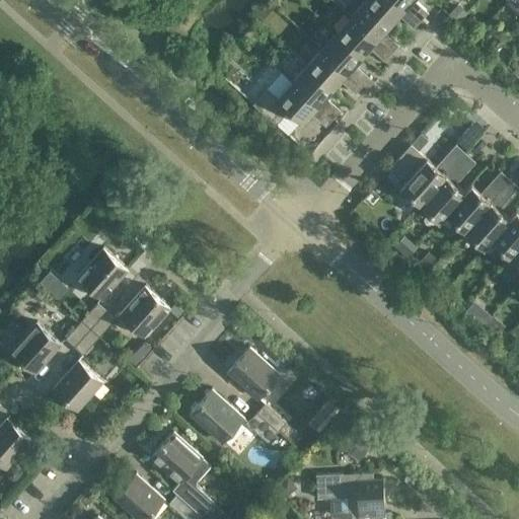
[(367,0),(364,0),(352,15),(392,52),(399,44),(384,30),(391,22),(367,0)]
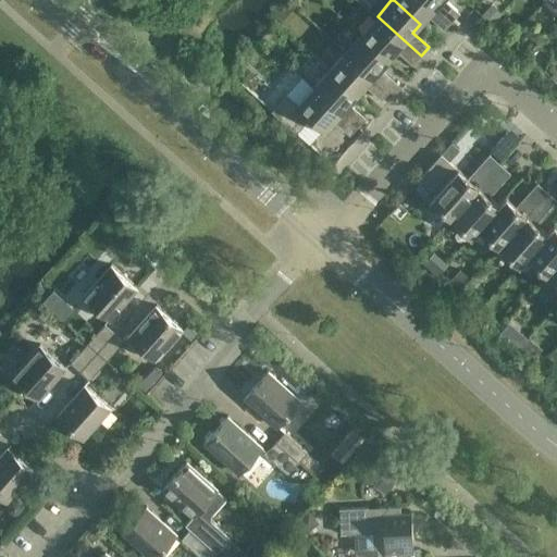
[(429,0),(394,0),(420,24),(429,14),(445,28),(453,21),(429,0)]
